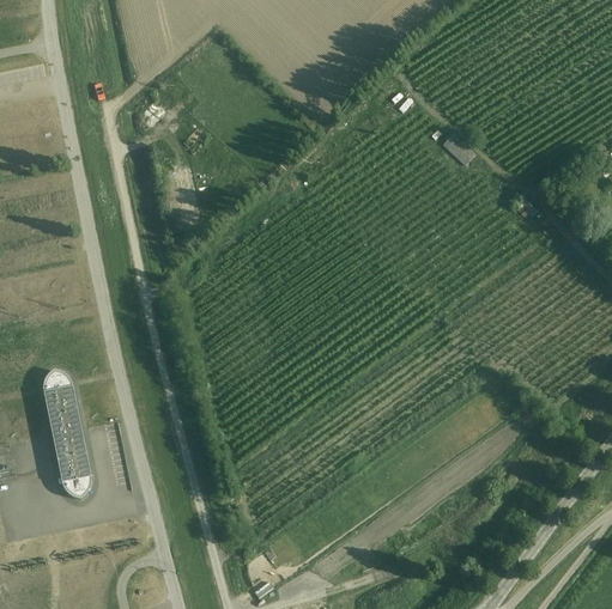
[(171,133),(180,125),(174,117),(165,126),(171,133)]
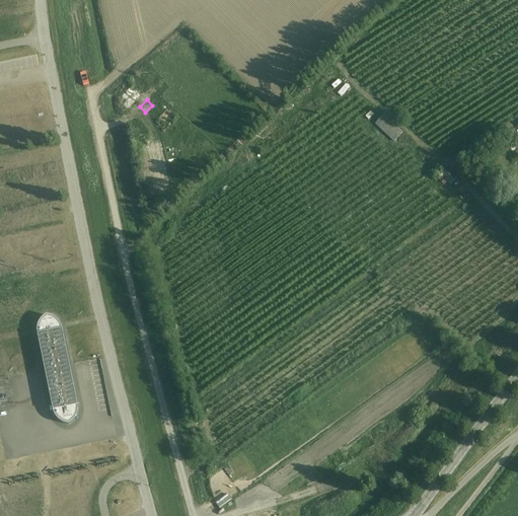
[(374,122),(392,139),(402,129),(383,112),(374,122)]
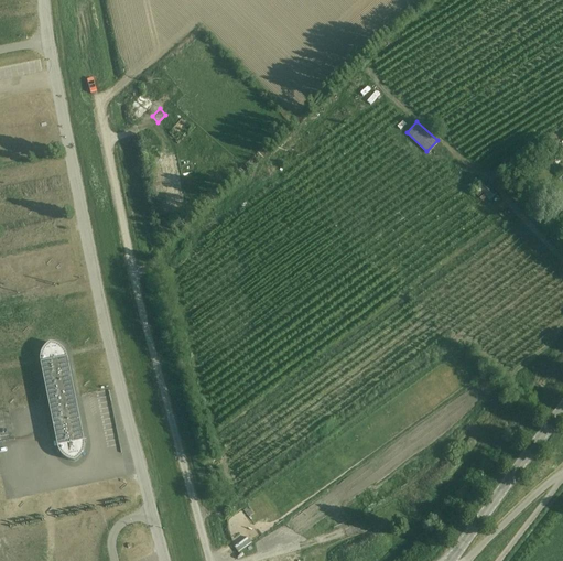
[(143,125),(136,128),(140,139),(148,136),(143,125)]
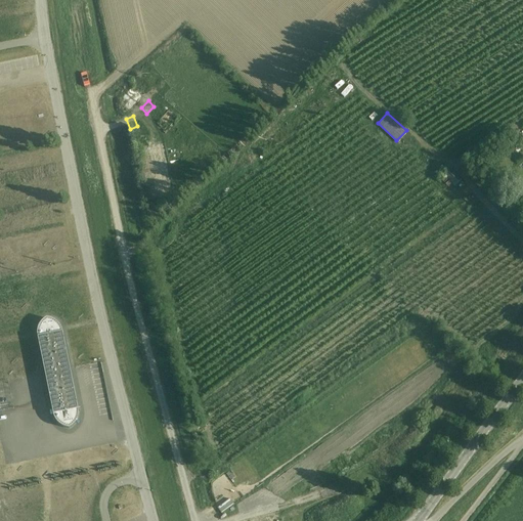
[(37,129),(45,128),(44,118),(36,119),(37,129)]
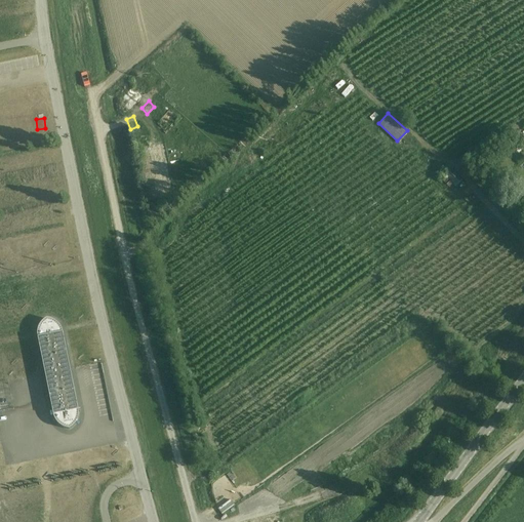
[(455,184),(460,177),(450,167),(444,172),(455,184)]
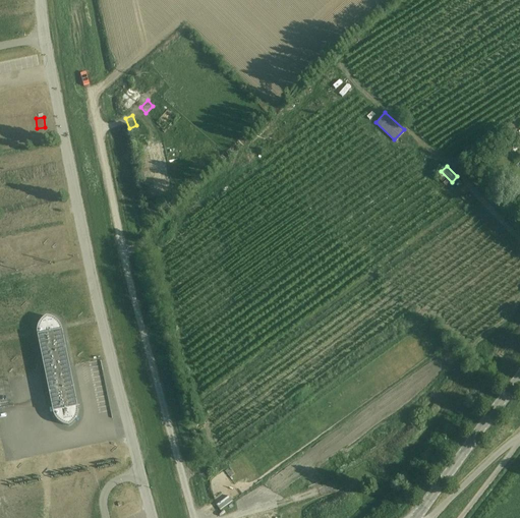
[(51,315),(46,314),(42,318),(39,323),(37,328),(37,334),(38,336),(44,369),(52,410),(54,415),(58,420),(63,423),(68,424),(72,421),(76,416),(77,411),(77,405),(69,367),(68,362),(62,329),(60,324),(56,319),(51,315)]
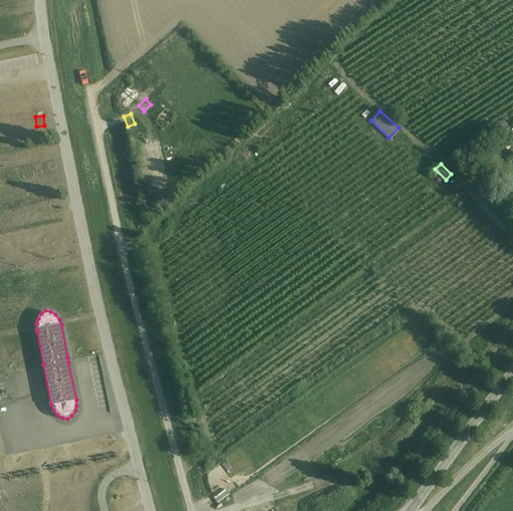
[(394,403),(381,414),(386,418),(398,407),(394,403)]
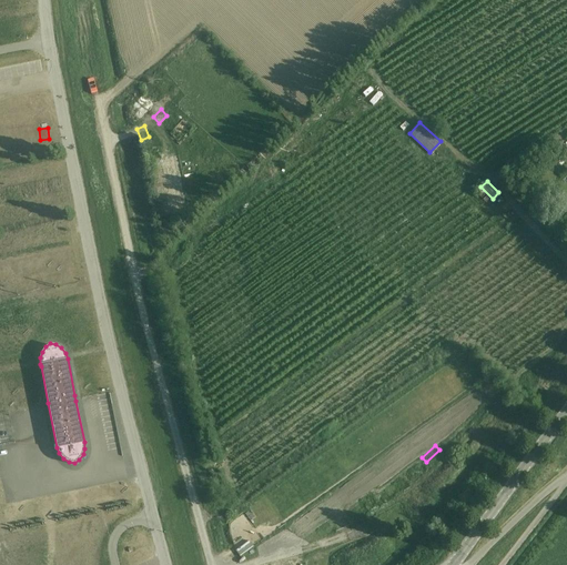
[(350,516),(355,512),(350,504),(344,508),(350,516)]
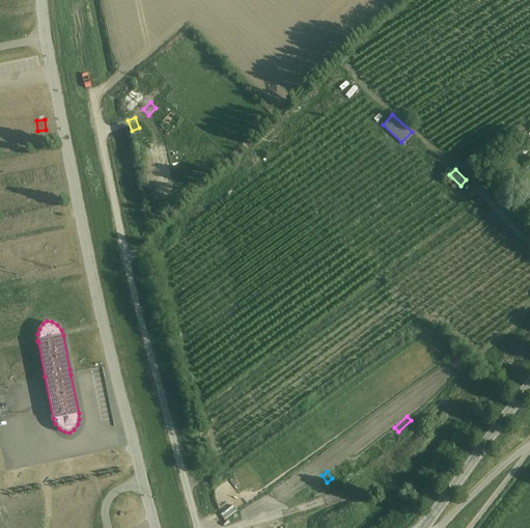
[(235,508),(231,503),(219,512),(223,518),(235,508)]
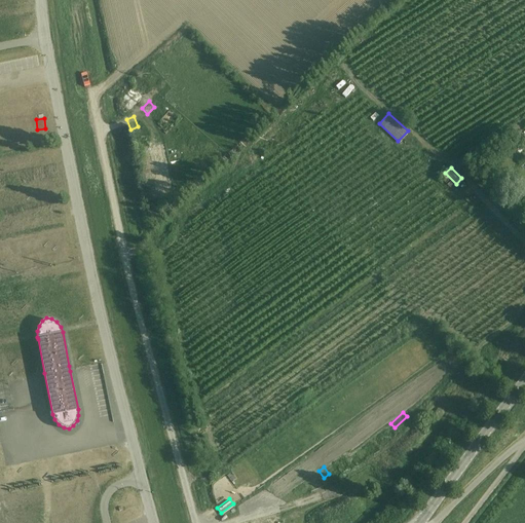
[(276,522),(274,514),(251,520),(251,522),(276,522)]
